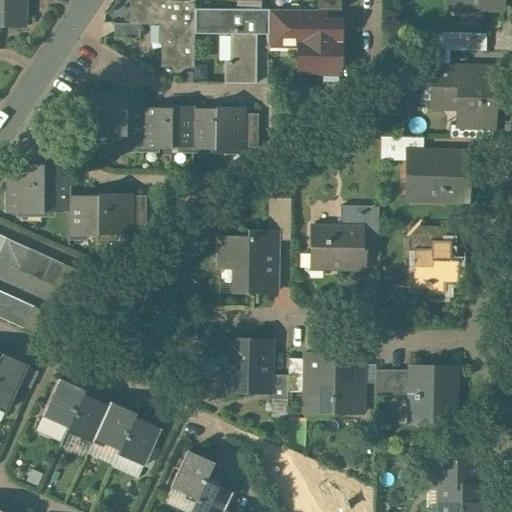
[(0,0),(0,27),(24,28),(24,0),(0,0)]
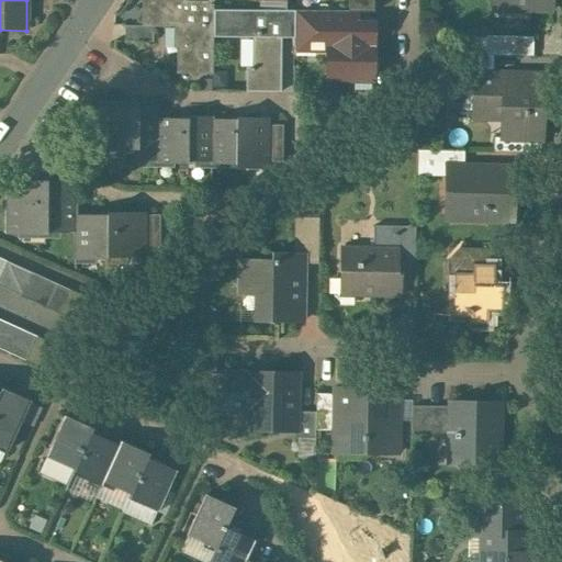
[(212,0),(145,0),(145,26),(145,27),(152,27),(180,27),(180,47),(176,47),(176,74),(211,74),(212,10),(212,0)]
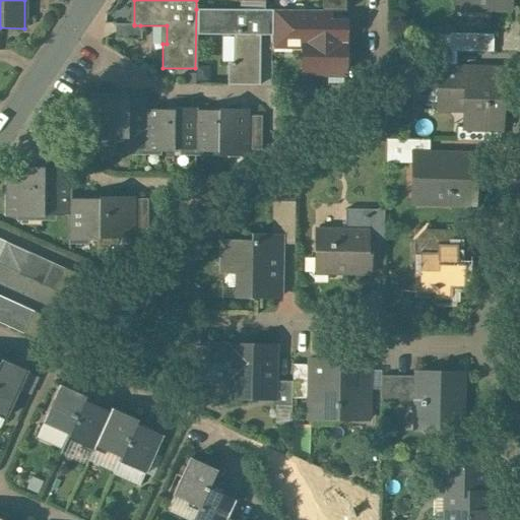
[(321,0),(321,10),(328,11),(345,11),(344,0),(321,0)]
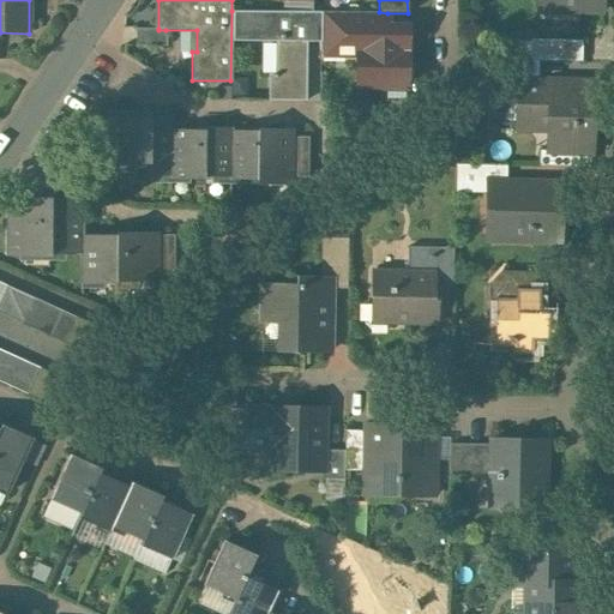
[(601,0),(537,0),(539,1),(577,1),(577,10),(601,11),(601,0)]
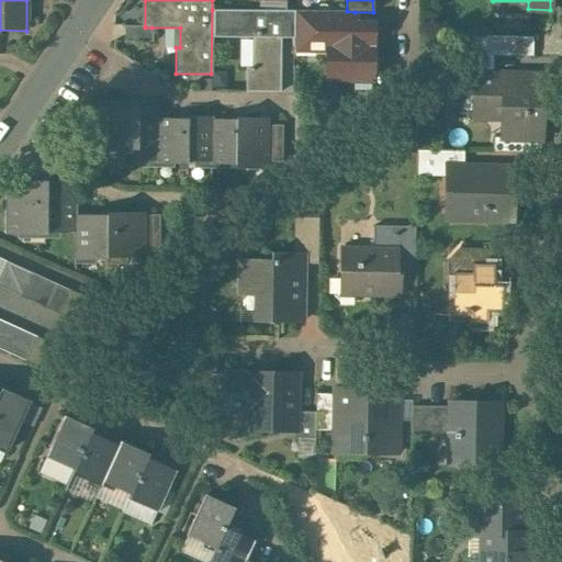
[(293,11),(212,10),(212,36),(253,37),(281,37),(293,38),(293,11)]
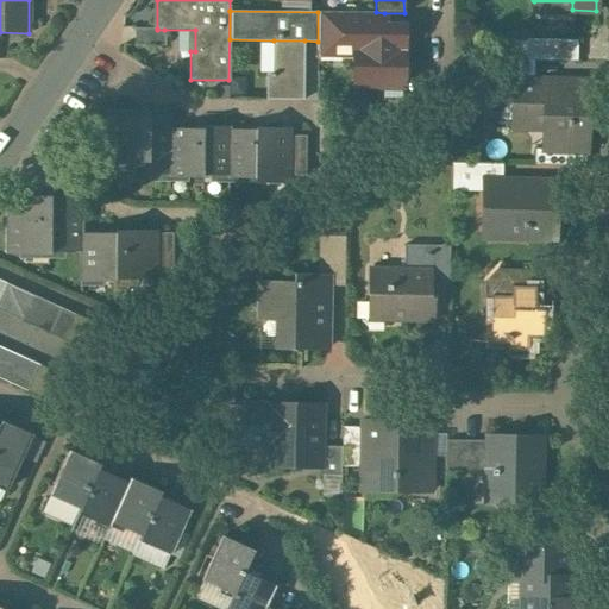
[(376,12),(318,12),(318,42),(318,44),(355,45),(355,55),(353,55),(353,85),(402,85),(403,50),(402,50),(402,38),(391,38),(391,27),(384,27),(384,13),(376,12)]
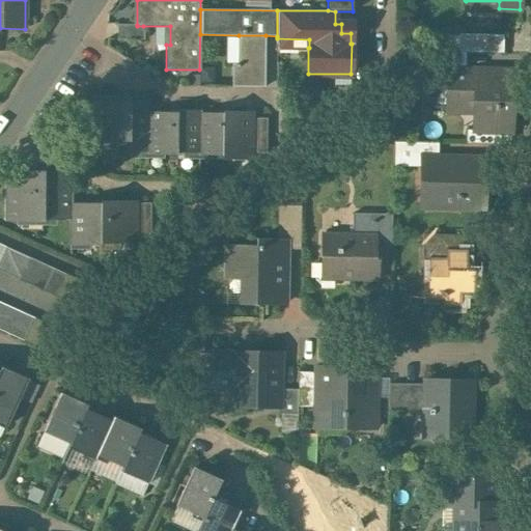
[(137,25),(116,24),(116,39),(143,40),(143,26),(137,26),(137,25)]
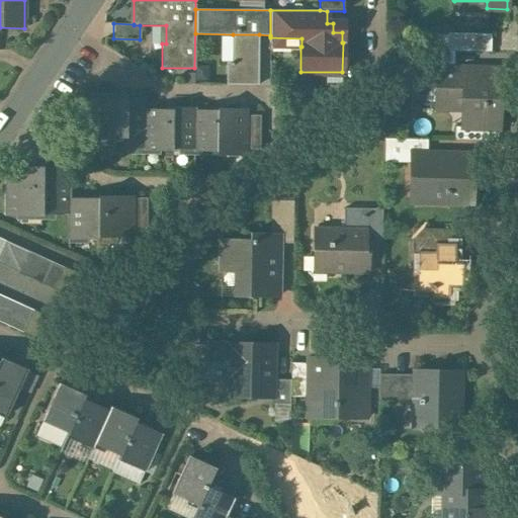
[(491,33),(446,32),(446,51),(454,51),(490,52),(491,33)]
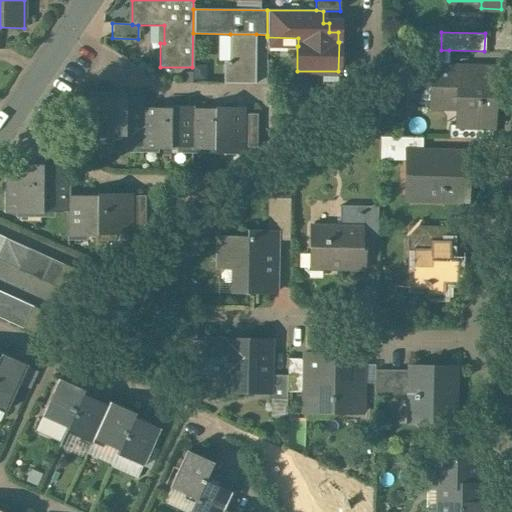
[(256,34),(230,34),(230,62),(228,62),(228,61),(223,61),(223,63),(224,63),(223,83),(254,84),(256,34)]
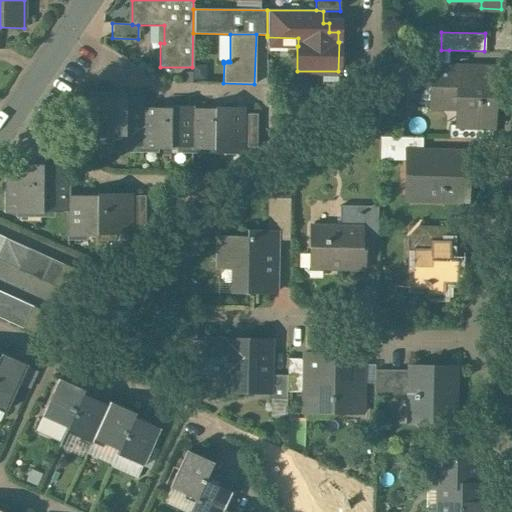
[(441,50),(424,50),(423,76),(432,76),(432,66),(448,67),(449,50),(441,50)]
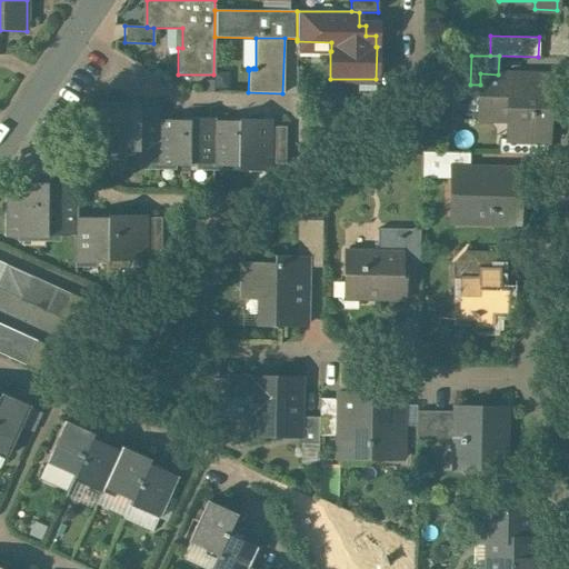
[(498,75),(480,73),(480,85),(479,116),(518,117),(517,140),(547,141),(548,77),(523,77),(523,75),(498,75)]
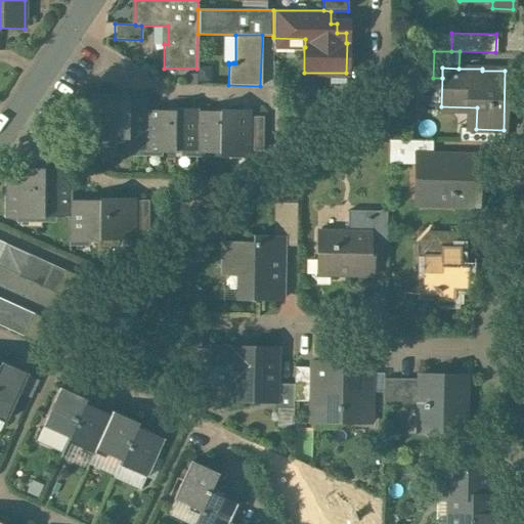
[(180,112),(162,112),(161,111),(146,111),(146,100),(128,99),(128,96),(126,96),(126,97),(117,97),(117,95),(91,95),(90,141),(128,141),(128,149),(219,150),(219,158),(248,158),(249,112),(231,112),(231,113),(212,113),(212,112),(180,111),(180,112)]
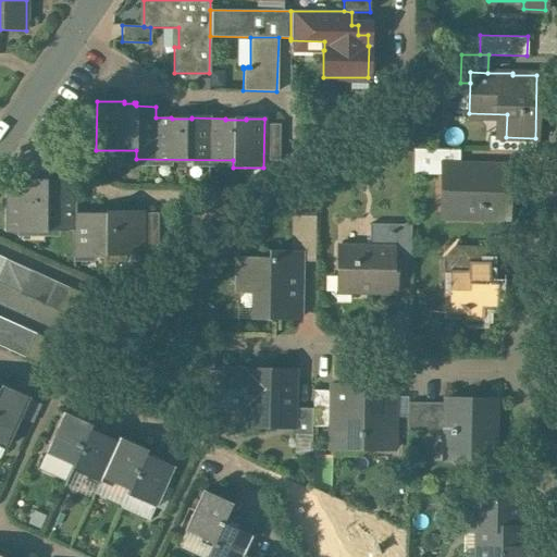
[(459,150),(412,149),(411,175),(446,175),(459,175),(459,168),(459,150)]
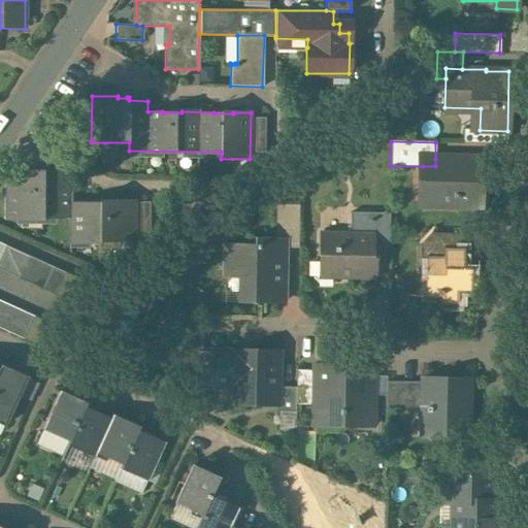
[(457,160),(435,159),(435,166),(423,166),(422,197),(457,198),(456,205),(479,206),(481,206),(482,158),(457,157),(457,160)]
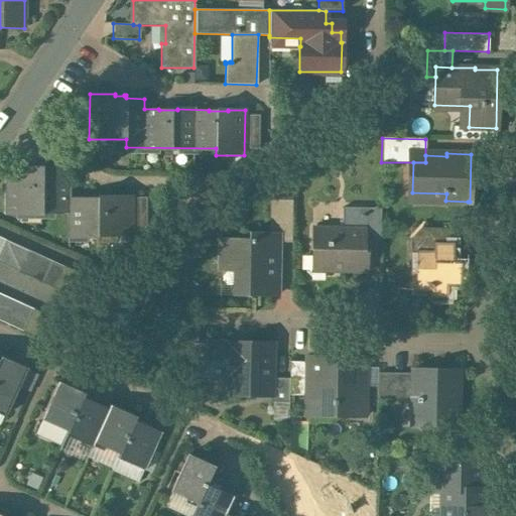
[(88,198),(70,198),(70,184),(59,184),(59,174),(52,174),(52,170),(35,170),(35,166),(22,166),(22,174),(4,174),(4,213),(67,213),(68,236),(132,236),(132,198),(112,198),(112,199),(88,199),(88,198)]
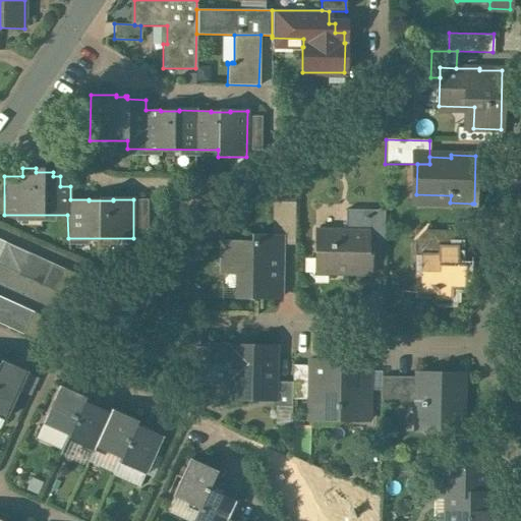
[(295,201),(272,201),(272,235),(272,244),(280,244),(294,244),(295,201)]
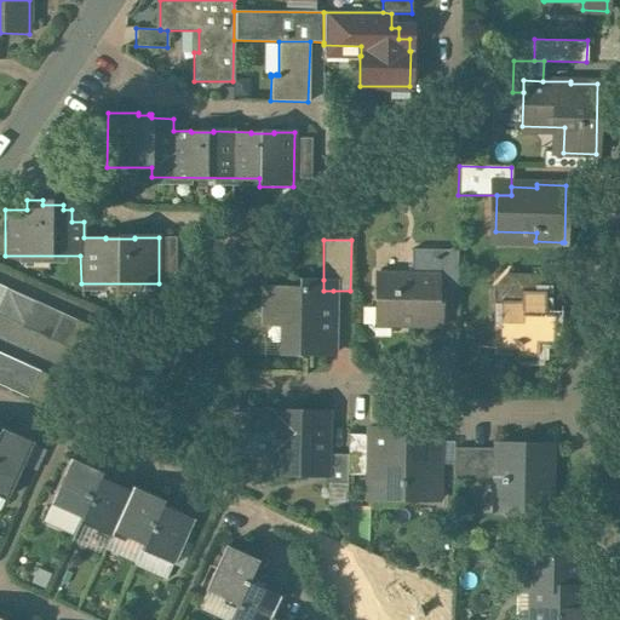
[(458,250),(412,248),(411,274),(437,274),(437,290),(457,290),(458,250)]
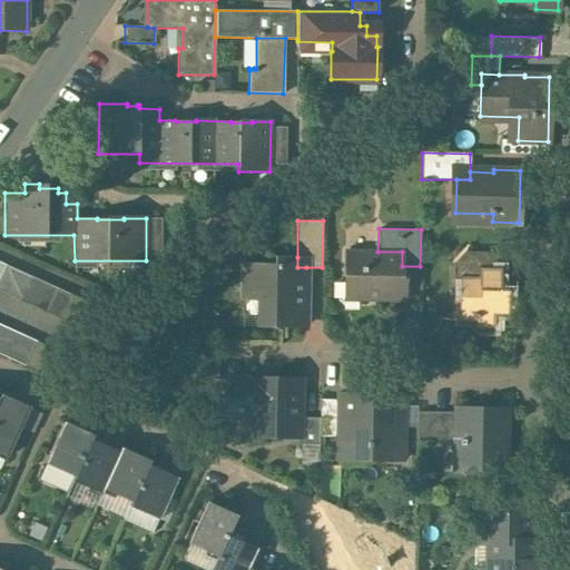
[(377,252),(345,251),(344,283),(344,284),(355,284),(355,301),(357,301),(403,301),(404,278),(402,278),(402,266),(402,252),(377,252)]
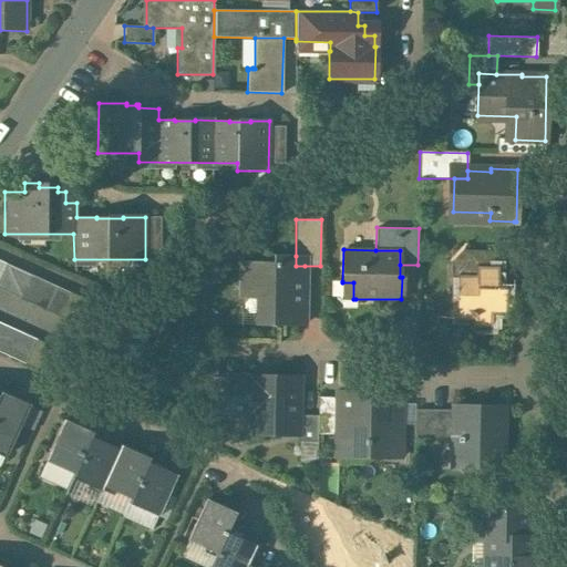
[(493,251),(451,250),(451,277),(457,277),(457,275),(475,276),(475,266),(493,267),(493,251)]
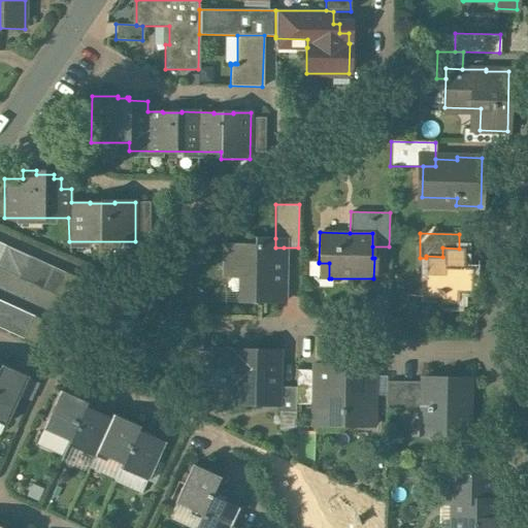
[(275,238),(255,238),(255,245),(225,244),(225,270),(245,271),(245,296),(263,296),(263,302),(283,302),(284,248),(275,248),(274,248),(275,238)]
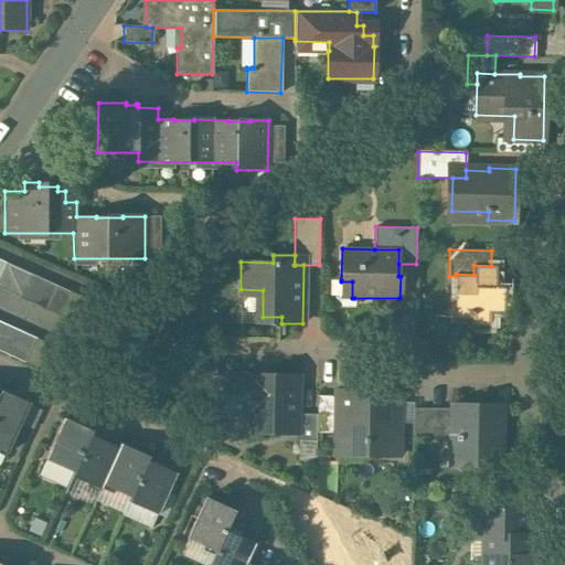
[(18,268),(6,263),(0,274),(0,288),(7,292),(18,268)]
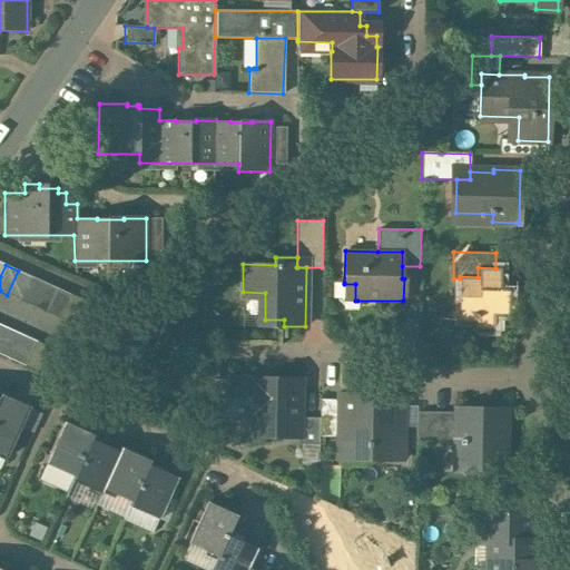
[(478,277),(460,276),(460,278),(459,291),(464,296),(464,316),(470,316),(477,322),(477,331),(494,331),(494,310),(503,311),(503,290),(500,290),(500,268),(495,268),(478,267),(478,277)]
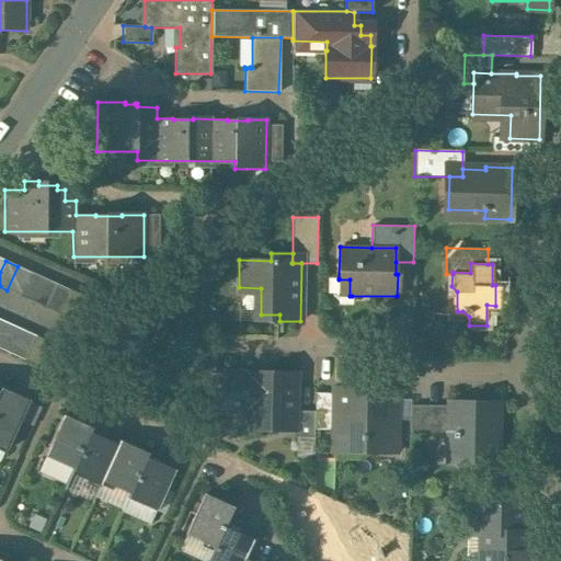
[(18,266),(7,290),(20,296),(31,272),(18,266)]
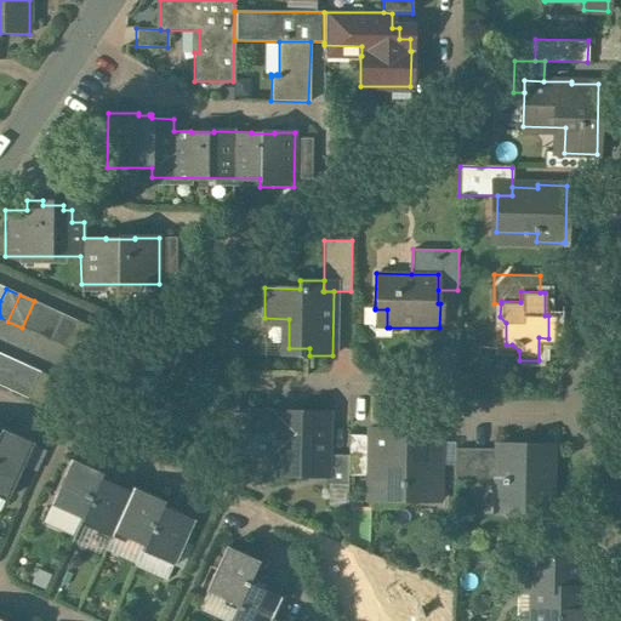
[(49,308),(34,301),(22,328),(36,335),(49,308)]
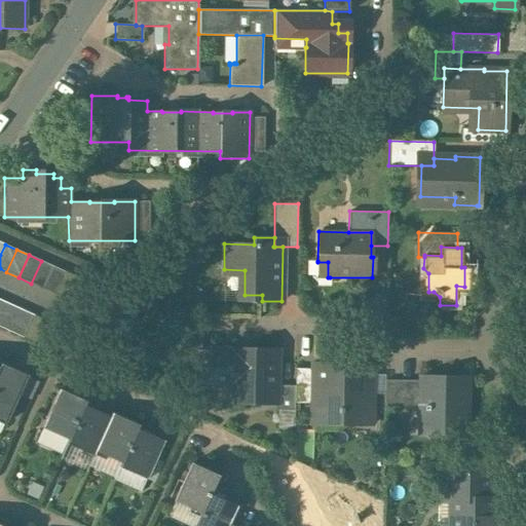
[(52,266),(41,261),(31,284),(42,289),(52,266)]
